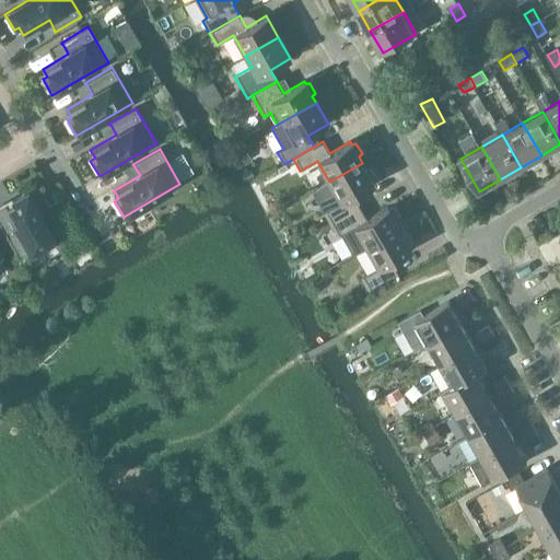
[(362,163),(329,182),(341,202),(324,212),(330,224),(360,207),(353,196),(374,184),(373,182),(376,178),(370,168),(365,170),(362,163)]
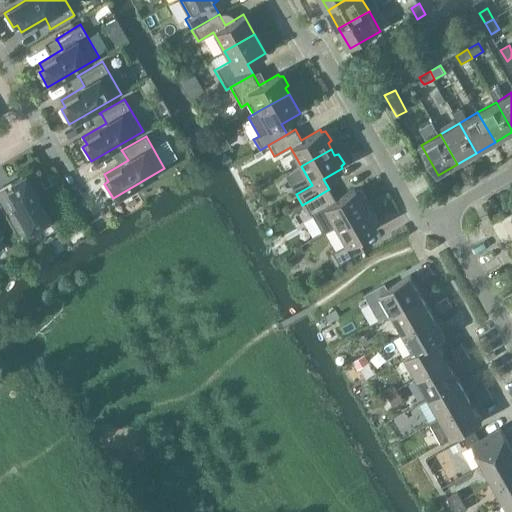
[(0,189),(0,205),(18,237),(51,218),(25,175),(11,183),(13,187),(6,191),(4,187),(0,189)]
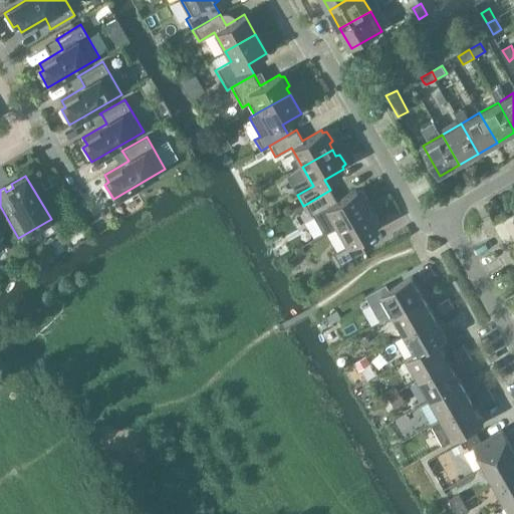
[(336,227),(371,207),(363,192),(359,191),(356,193),(355,190),(336,201),(330,190),(303,206),(309,217),(325,208),(336,227)]
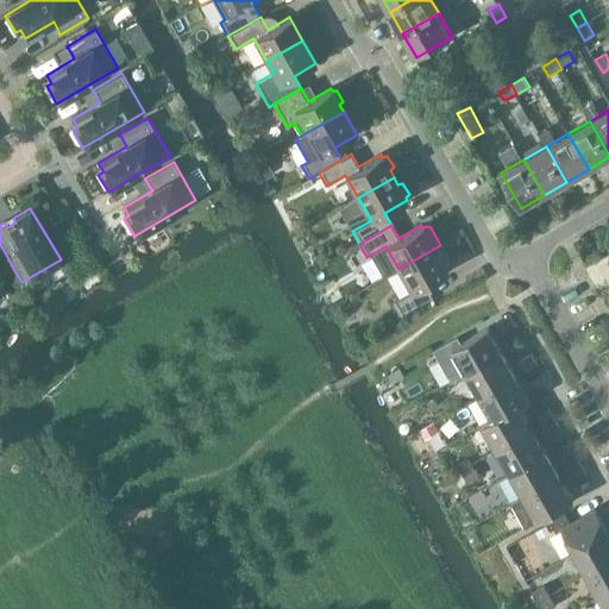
[(447,271),(446,269),(450,267),(451,263),(440,245),(399,269),(412,292),(393,302),(400,315),(432,297),(425,284),(447,271)]
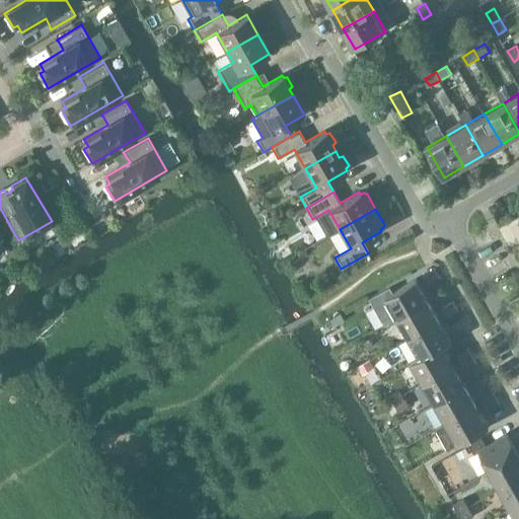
[(436,269),(423,276),(427,283),(440,276),(436,269)]
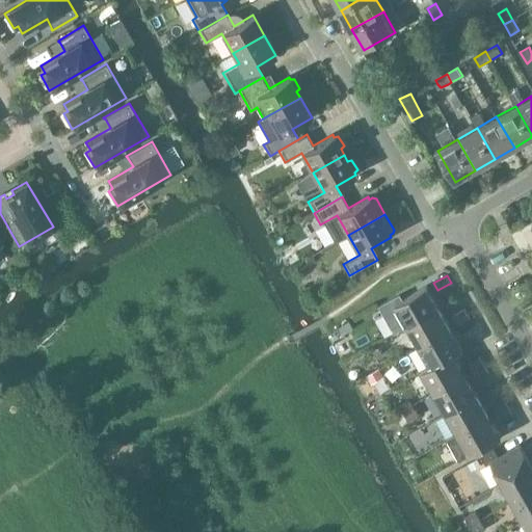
[(408,325),(440,308),(427,286),(396,303),(408,325)]
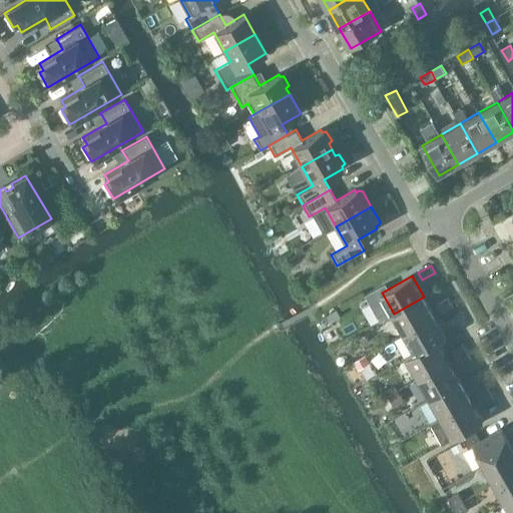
[(405,334),(435,317),(424,297),(394,314),(405,334)]
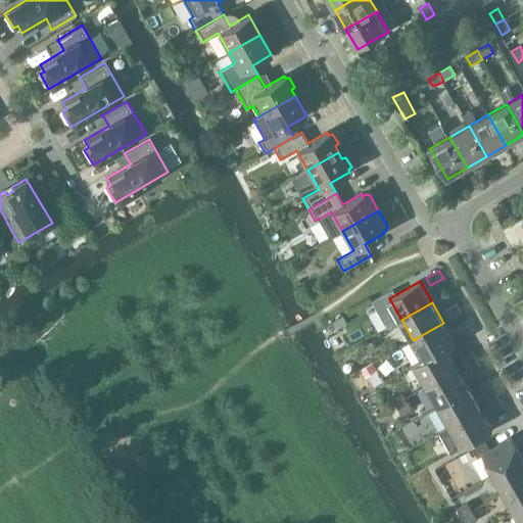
[(449,319),(462,312),(458,303),(445,311),(449,319)]
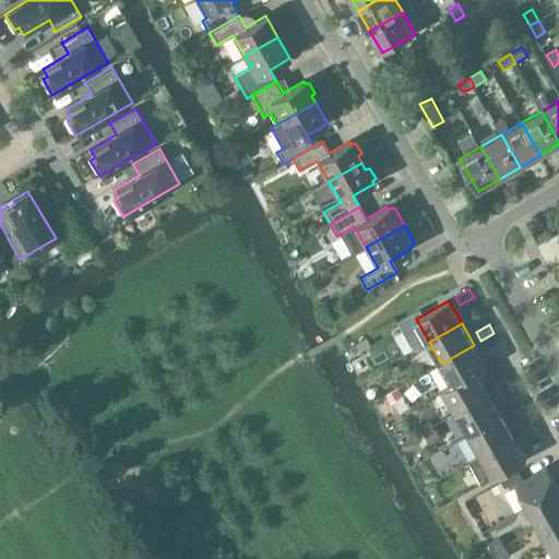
[(494,333),(480,341),(486,348),(499,341),(494,333)]
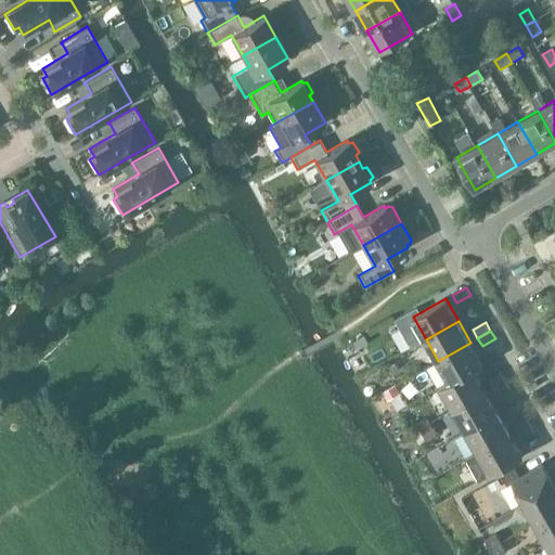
[(365,335),(353,341),(358,349),(370,341),(365,335)]
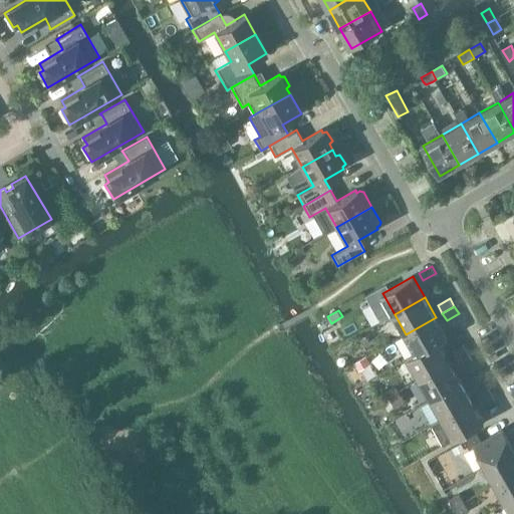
[(439,341),(440,342),(448,337),(436,317),(406,334),(417,353),(417,354),(439,341)]
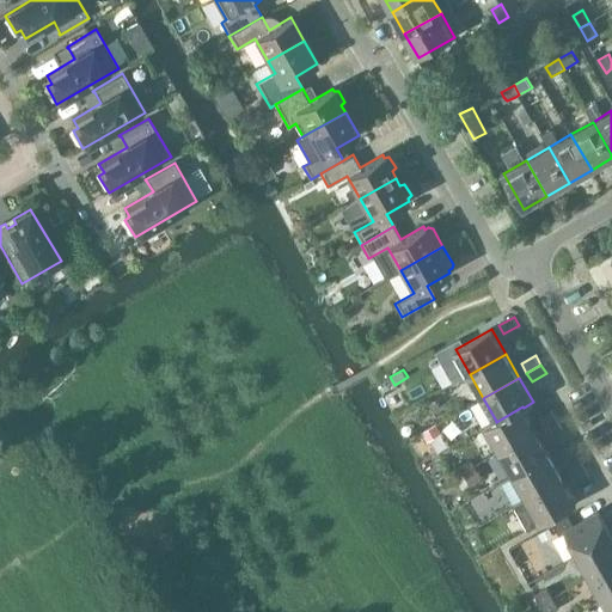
[(500,451),(537,430),(524,408),(522,407),(496,422),(496,421),(485,426),(500,451)]
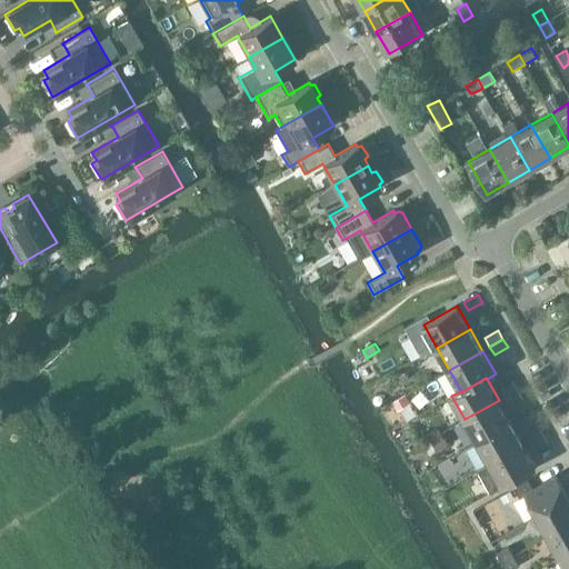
[(506,396),(519,388),(515,380),(501,387),(506,396)]
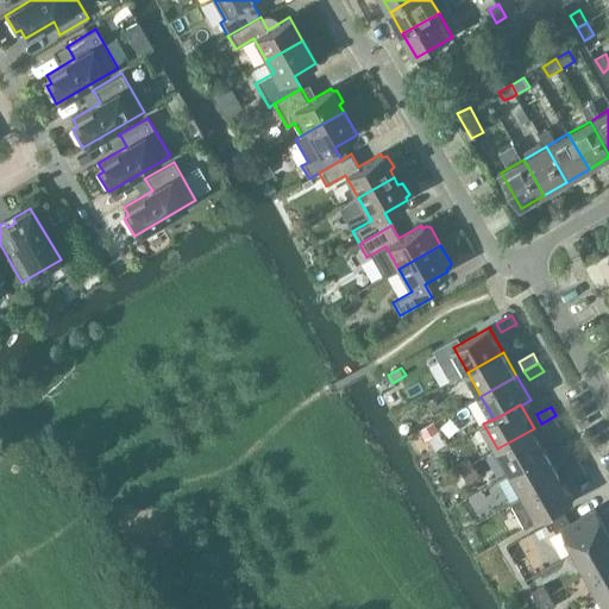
[(556,415),(541,424),(546,432),(560,425),(556,415)]
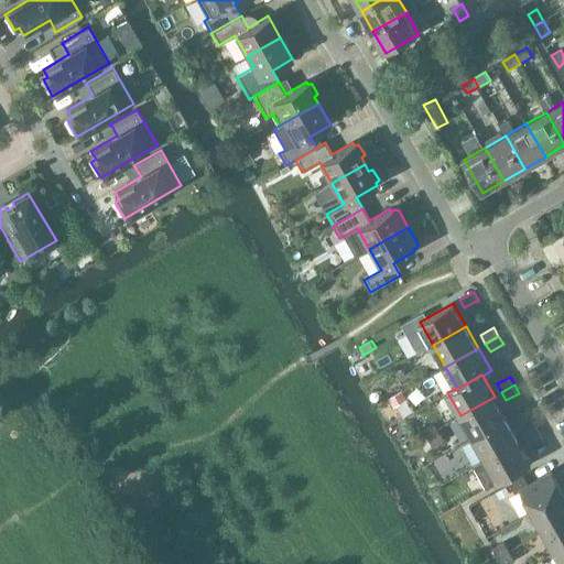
[(401,392),(391,398),(394,405),(405,399),(401,392)]
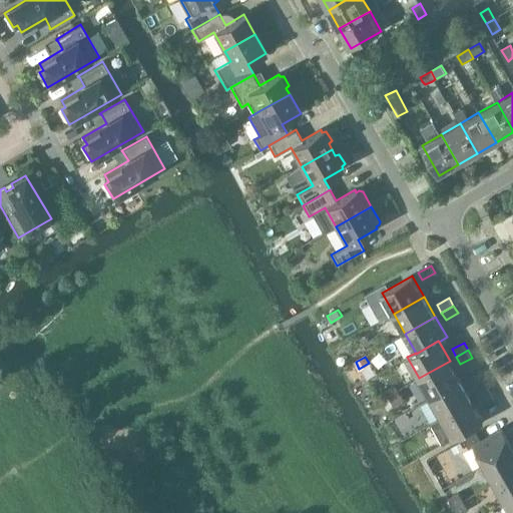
[(431,398),(461,381),(450,361),(419,378),(431,398)]
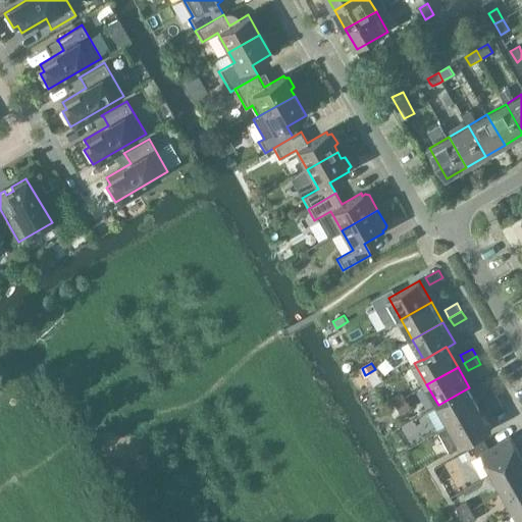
[(450,425),(480,407),(469,387),(438,405),(450,425)]
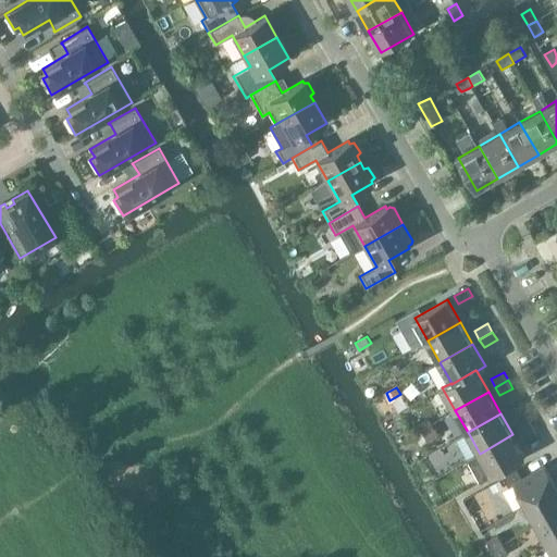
[(520,431),(533,423),(528,416),(516,422),(520,431)]
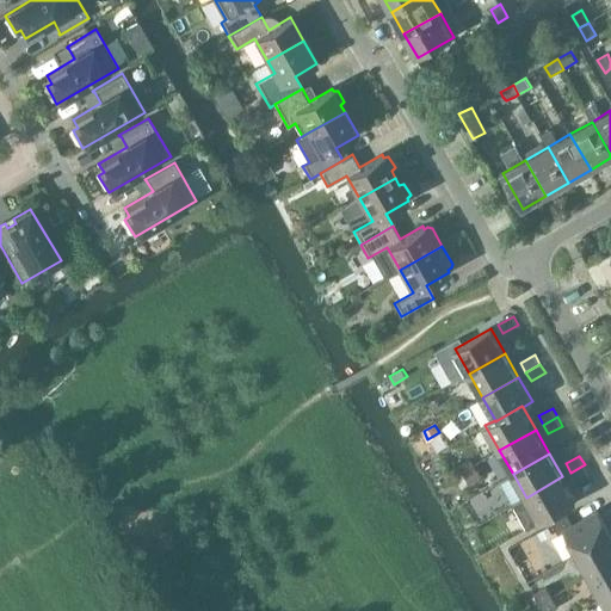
[(470,457),(460,464),(463,470),(475,464),(470,457)]
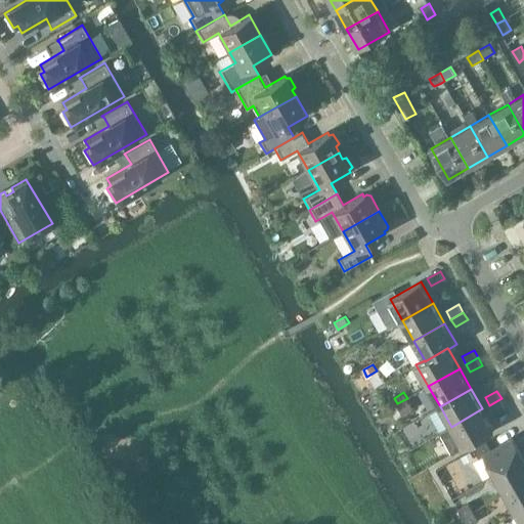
[(501,398),(489,405),(493,412),(506,405),(501,398)]
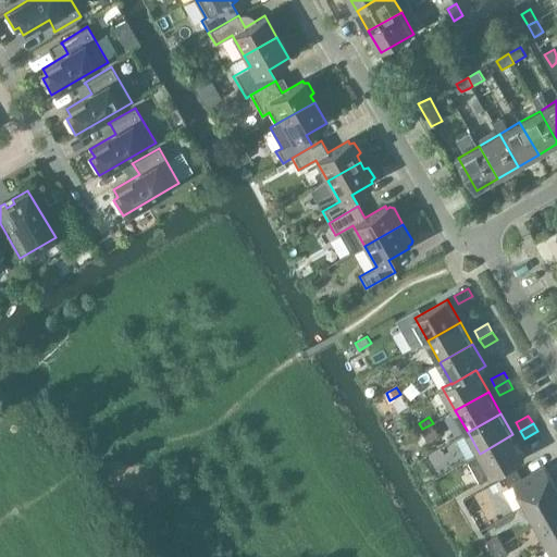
[(493,477),(525,457),(512,434),(480,454),(493,477)]
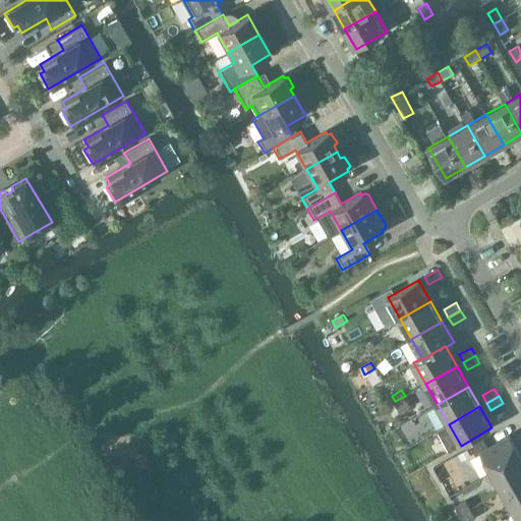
[(476,455),(480,453),(491,472),(520,454),(510,436),(488,448),(483,439),(471,447),(476,455)]
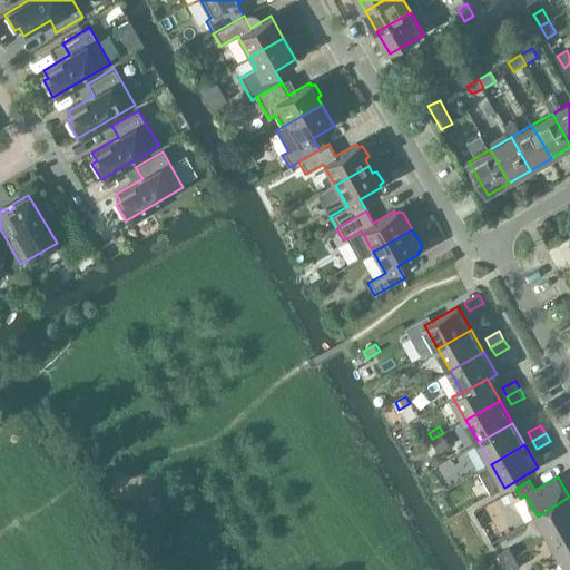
[(512,491),(502,497),(505,503),(516,498),(512,491)]
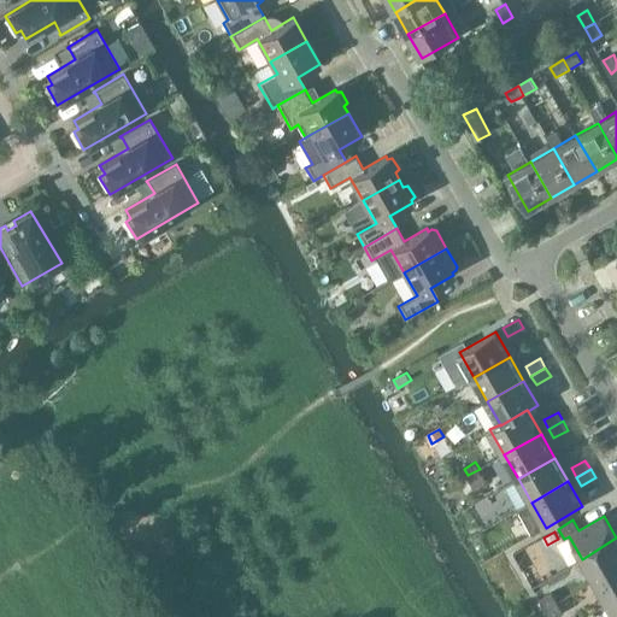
[(616,538),(582,559),(595,582),(616,569),(616,538)]
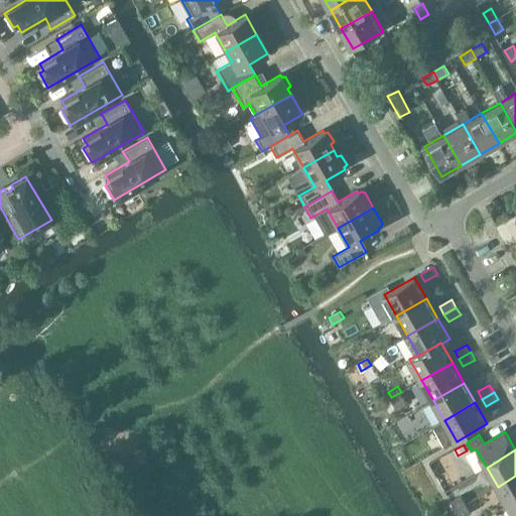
[(515,476),(498,487),(509,505),(515,501),(515,476)]
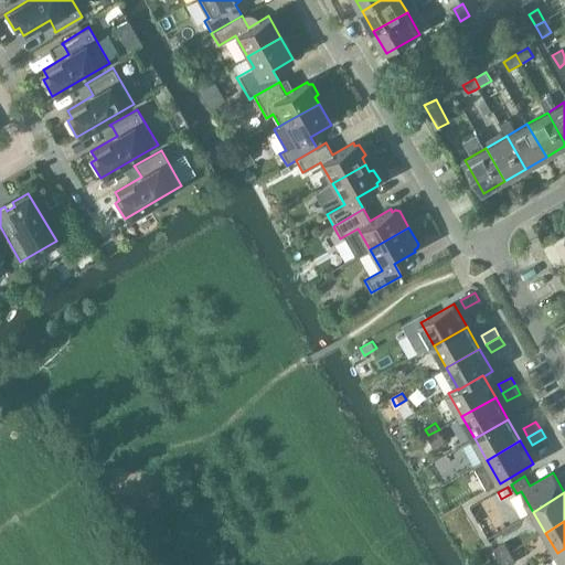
[(500,557),(511,552),(505,542),(494,548),(500,557)]
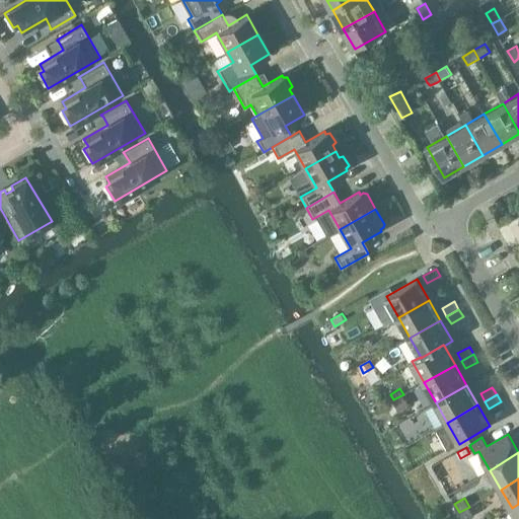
[(469,507),(459,512),(462,518),(465,518),(473,515),(469,507)]
